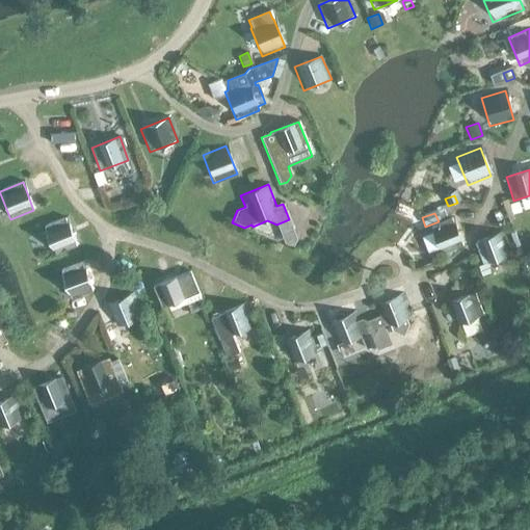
[(65,218),(43,228),(54,256),(77,246),(65,218)]
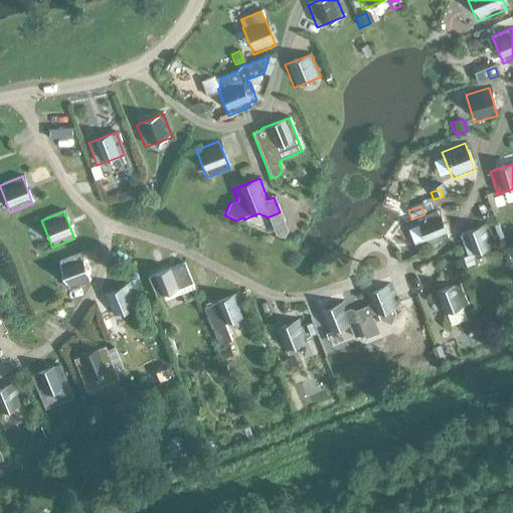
[(438,211),(415,220),(425,247),(449,238),(438,211)]
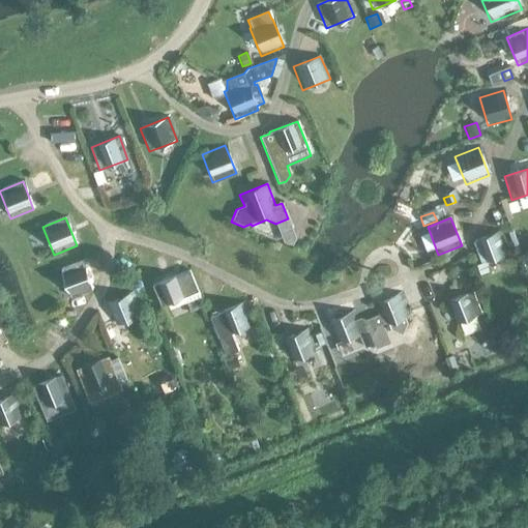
[(291,246),(295,238),(292,230),(280,235),(283,243),(291,246)]
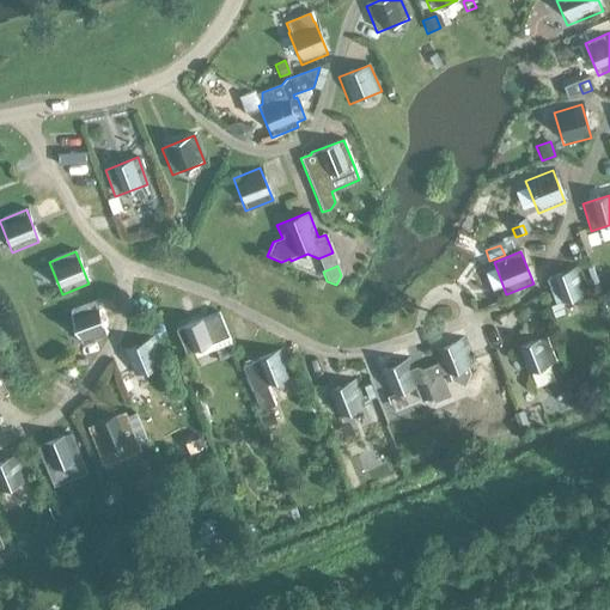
[(587,294),(578,267),(546,279),(555,306),(587,294)]
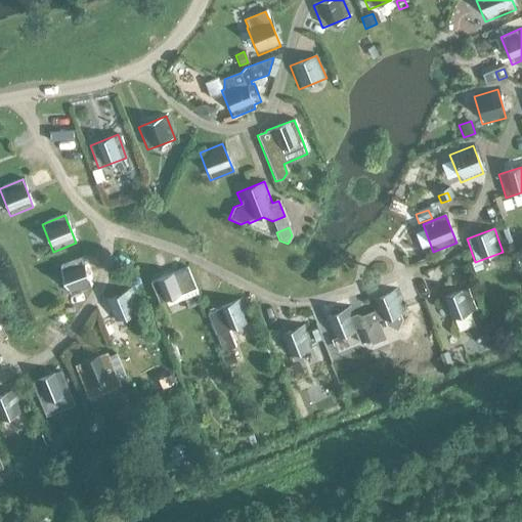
[(91,287),(82,259),(58,267),(69,296),(91,287)]
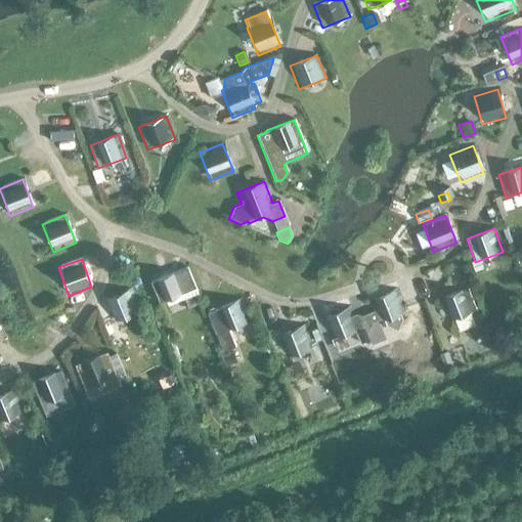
[(194,289),(186,268),(177,272),(177,270),(149,281),(159,305),(192,291),(192,290),(194,289)]
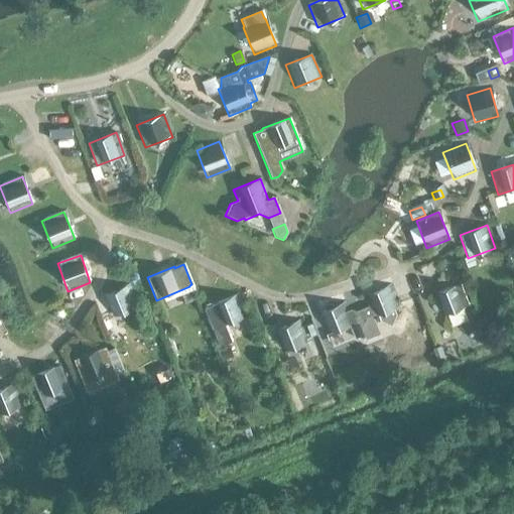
[(468,306),(459,284),(431,294),(440,317),(468,306)]
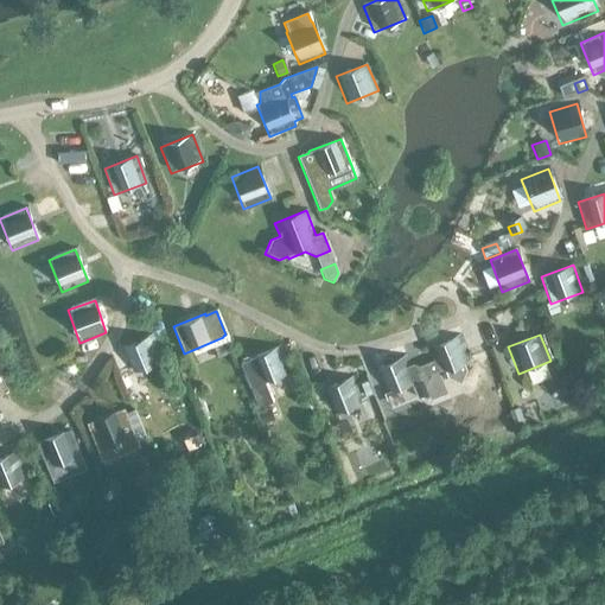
[(161,362),(151,336),(119,349),(129,375),(161,362)]
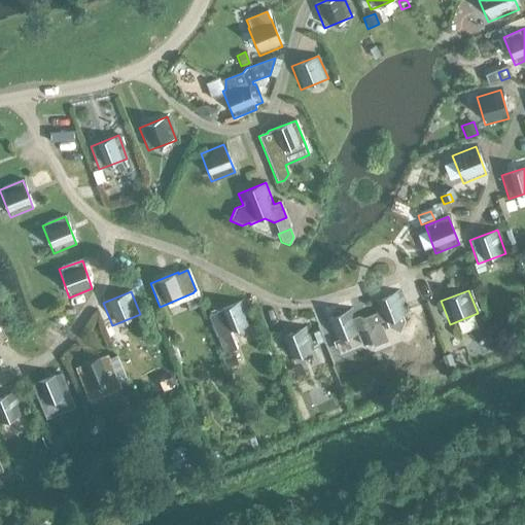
[(371,315),(375,325),(379,324),(380,325),(385,323),(388,329),(406,322),(404,316),(408,314),(398,291),(371,302),(375,314),(371,315)]
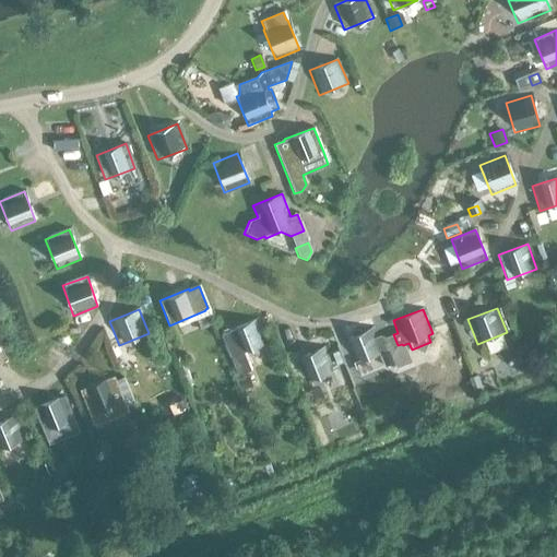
[(199,318),(203,328),(211,324),(208,315),(199,318)]
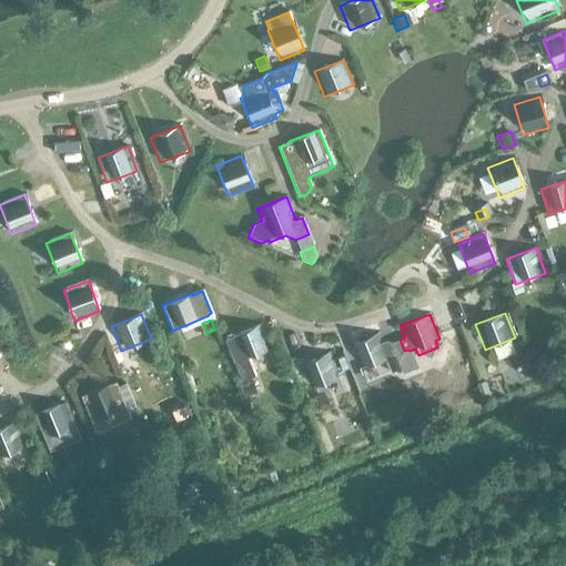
[(248,359),(271,349),(262,324),(232,335),(232,337),(224,341),(241,382),(254,377),(248,359)]
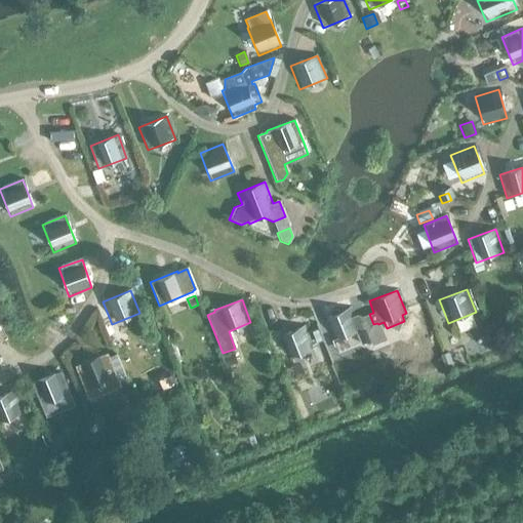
[(358,315),(354,316),(351,309),(323,319),(332,342),(356,333),(360,345),(372,350),(373,347),(369,335),(373,324),(369,314),(363,317),(358,315)]
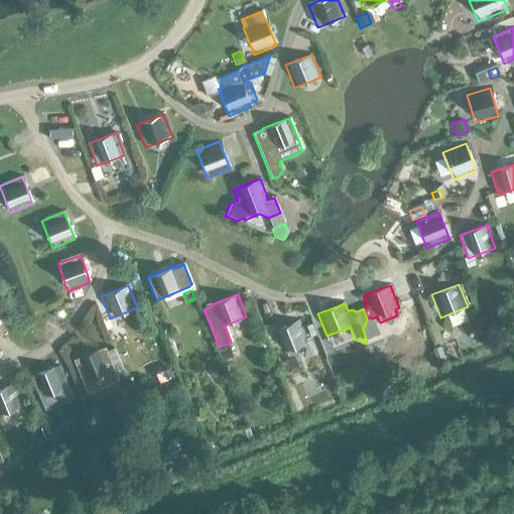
[(308,343),(300,320),(273,332),(281,354),(308,343)]
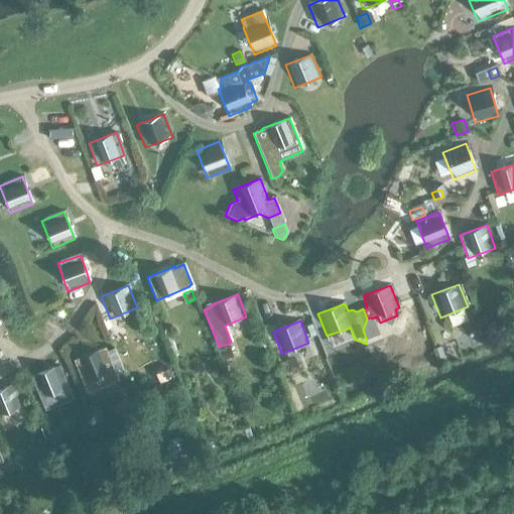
[(304,327),(309,338),(315,335),(310,324),(304,327)]
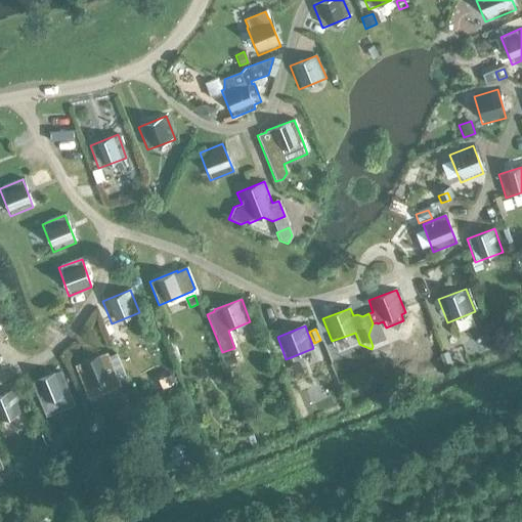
[(445,352),(437,355),(444,374),(452,371),(445,352)]
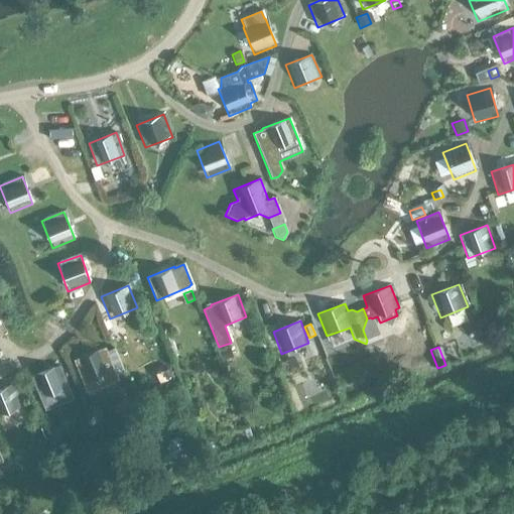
[(102,348),(76,359),(85,381),(112,370),(102,348)]
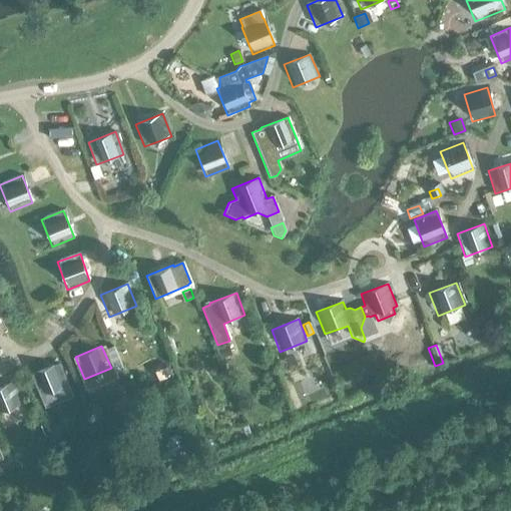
[(229,357),(227,348),(219,351),(222,359),(229,357)]
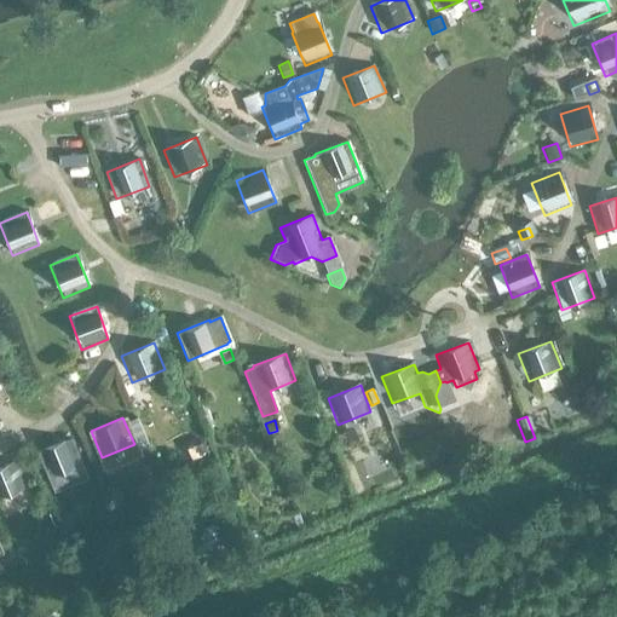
[(358,439),(355,430),(344,434),(347,444),(358,439)]
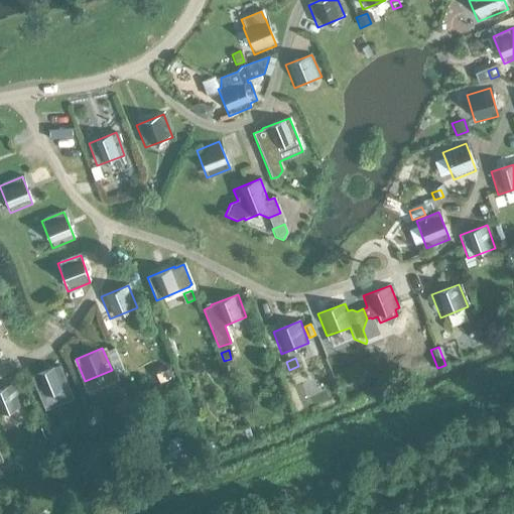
[(58,366),(31,377),(40,399),(38,400),(43,411),(72,400),(68,388),(58,366)]
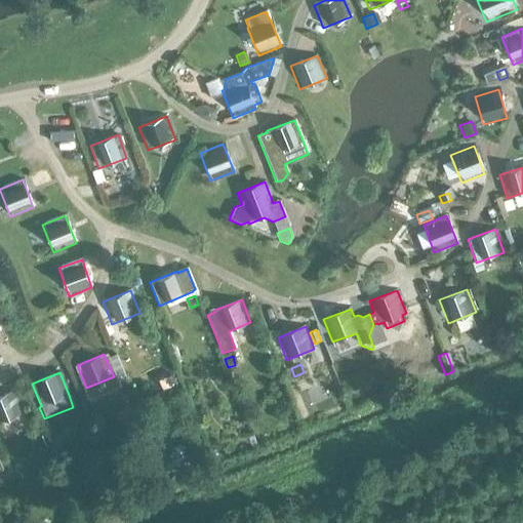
[(0,421),(23,413),(13,391),(0,395),(0,421)]
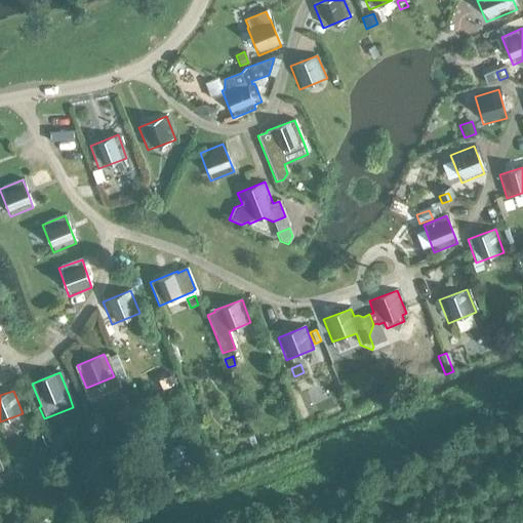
[(57,440),(49,442),(54,454),(62,451),(57,440)]
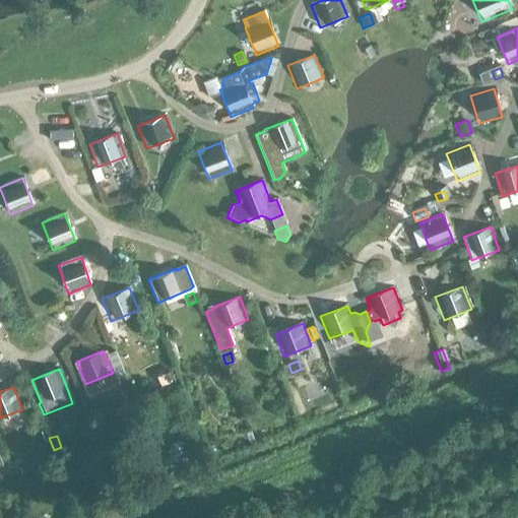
[(34,449),(43,445),(39,437),(30,441),(34,449)]
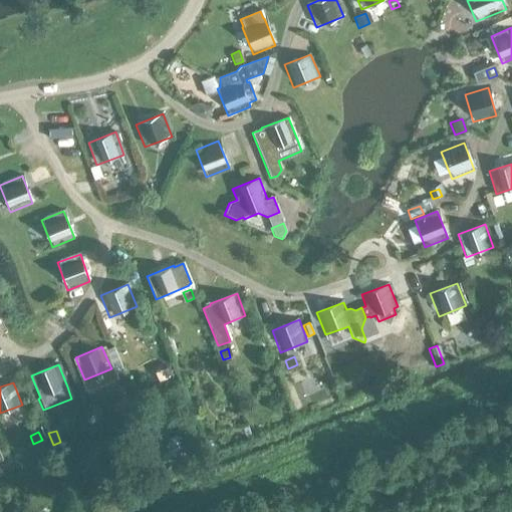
[(168,460),(186,452),(180,436),(161,443),(168,460)]
